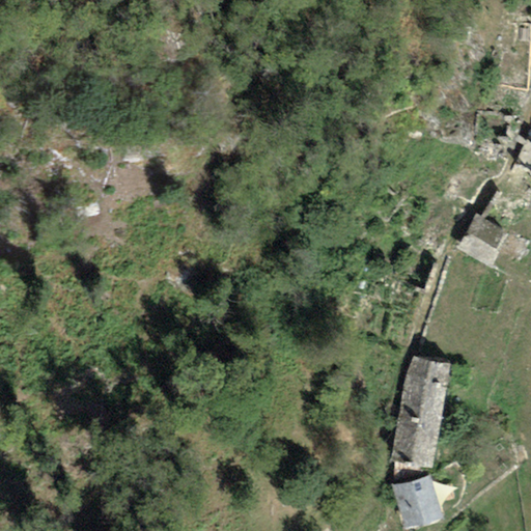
[(508,117),(478,112),(473,143),(504,147),(508,117)]
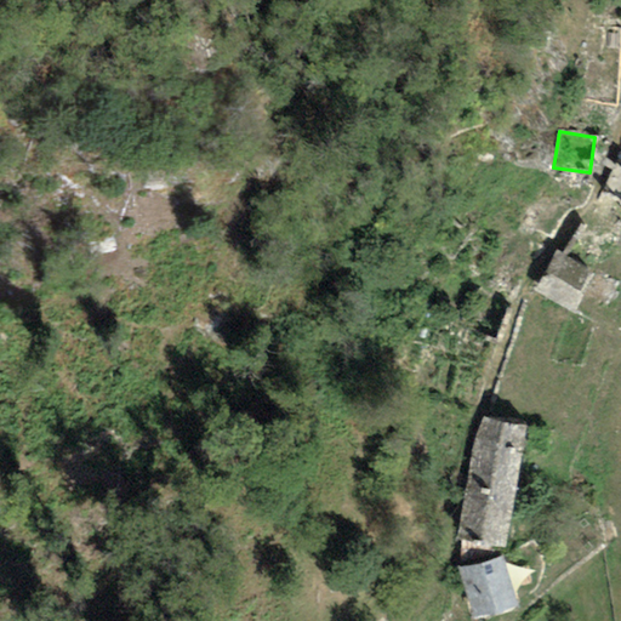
[(620,153),(603,195),(620,203),(620,153)]
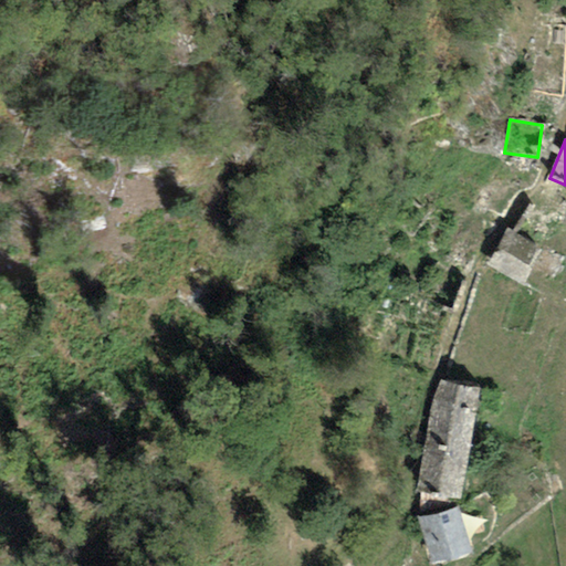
[(540,249),(509,231),(490,263),(521,282),(540,249)]
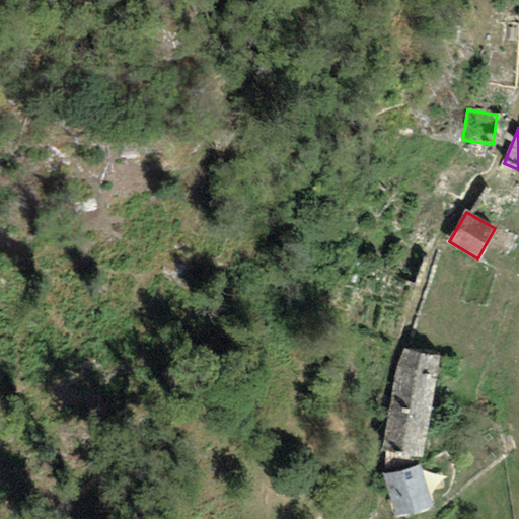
[(438,355),(401,349),(384,447),(421,454),(438,355)]
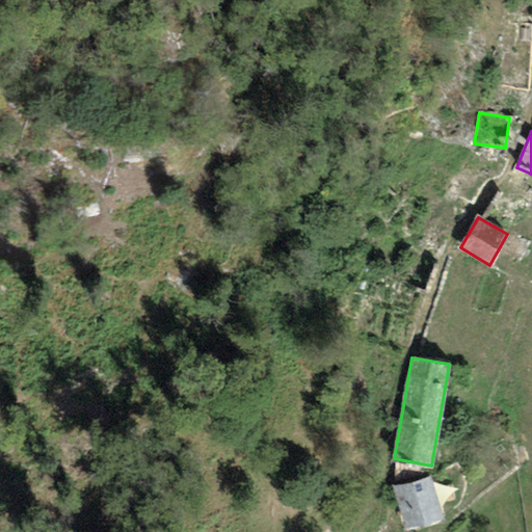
[(430,478),(395,488),(405,529),(442,520),(430,478)]
